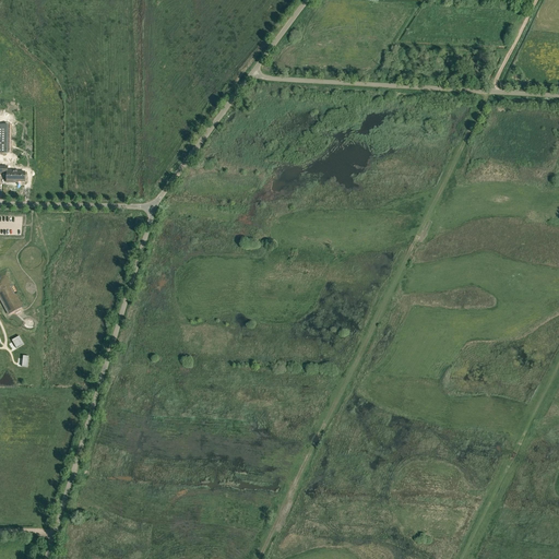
[(0,152),(11,153),(11,125),(0,123),(0,152)]
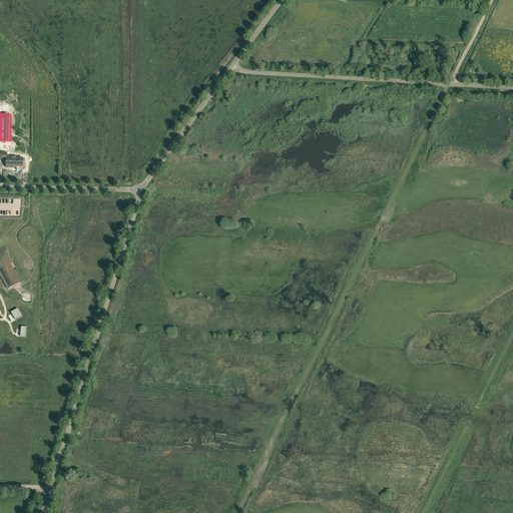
[(22,166),(23,158),(11,157),(11,155),(6,155),(6,151),(0,151),(0,158),(6,158),(6,167),(13,167),(13,166),(22,166)]
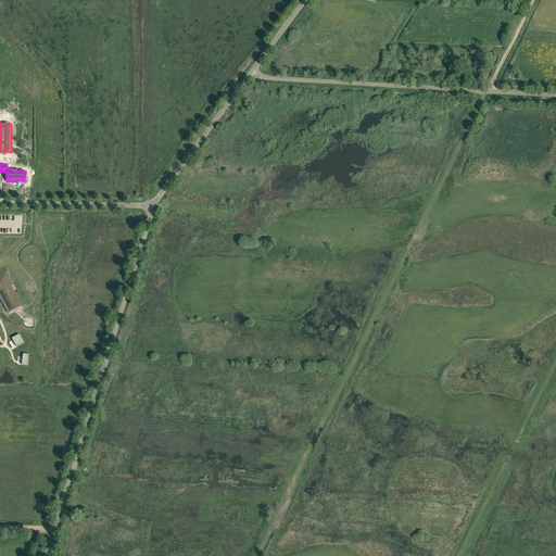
[(0,293),(10,312),(26,303),(22,305),(15,292),(13,293),(10,286),(12,285),(5,274),(0,275),(0,276),(1,279),(0,279),(0,293)]
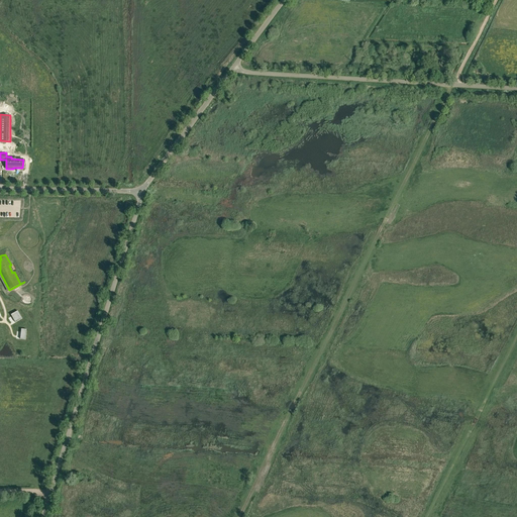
[(17,309),(9,314),(15,324),(23,319),(17,309)]
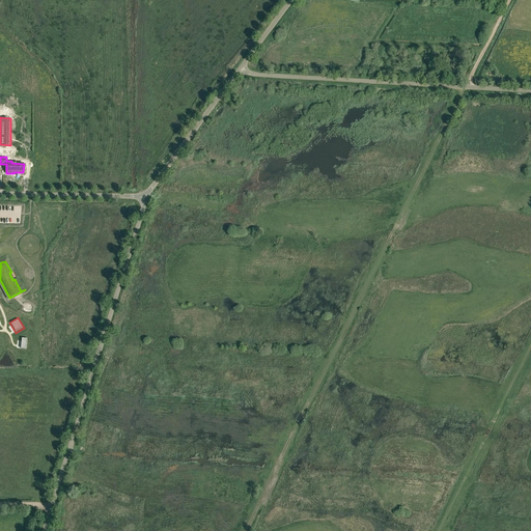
[(20,337),(19,350),(28,351),(29,338),(20,337)]
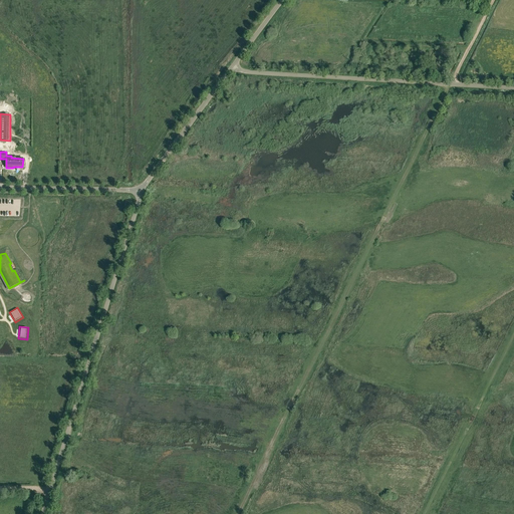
All buildings are outlined.
